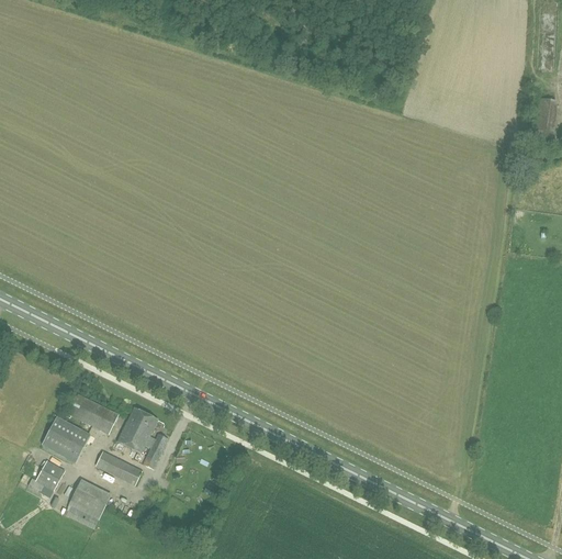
[(555,99),(538,97),(532,135),(550,138),(555,99)]
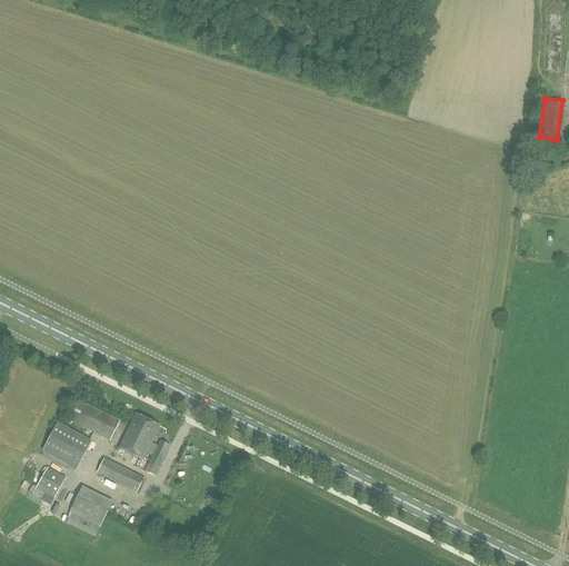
[(69,417),(110,438),(120,418),(79,397),(69,417)]
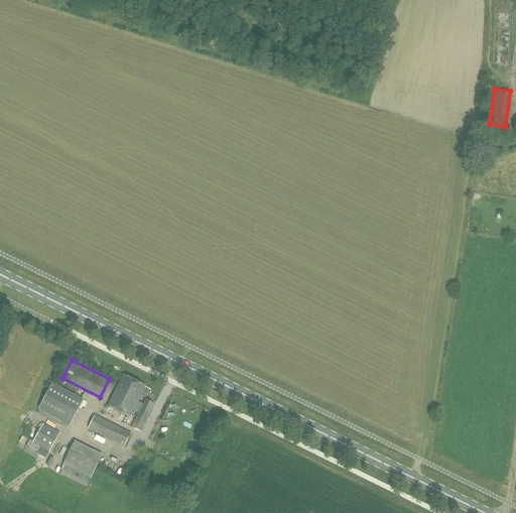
[(145,383),(123,373),(108,403),(130,413),(133,407),(139,410),(132,424),(141,429),(154,401),(145,396),(143,401),(137,398),(145,383)]
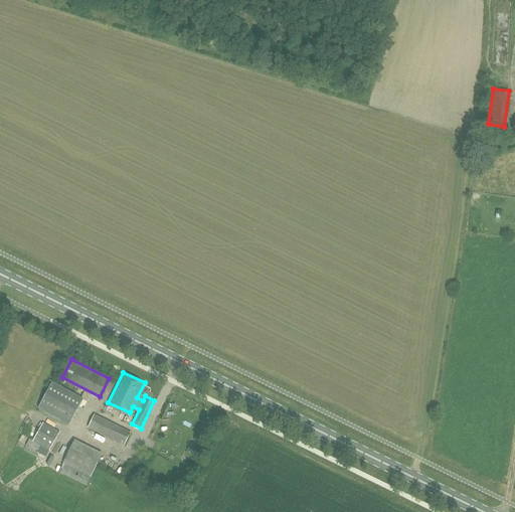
[(69,422),(82,396),(51,380),(38,405),(61,417),(60,418),(69,422)]
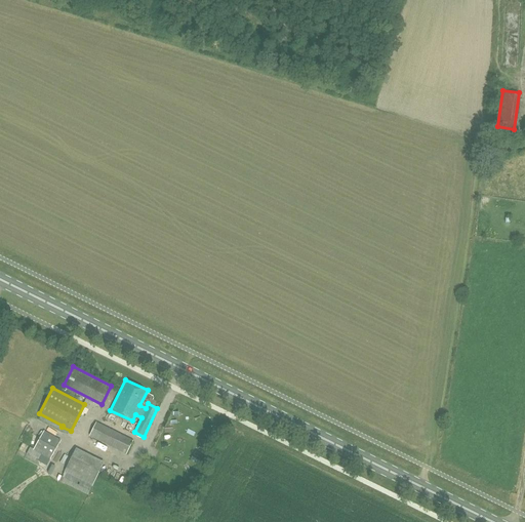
[(89,433),(126,451),(133,438),(96,419),(89,433)]
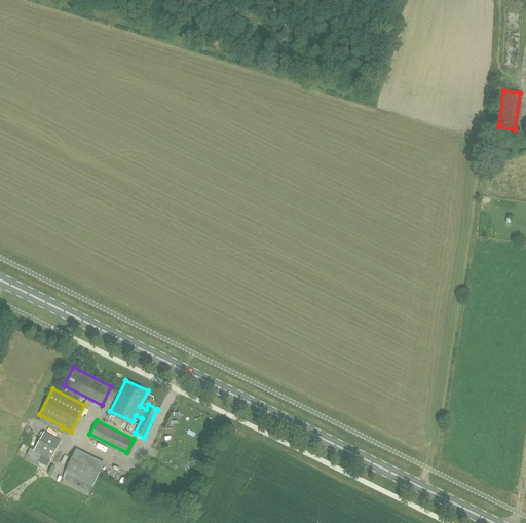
[(44,430),(34,448),(50,456),(61,438),(44,430)]
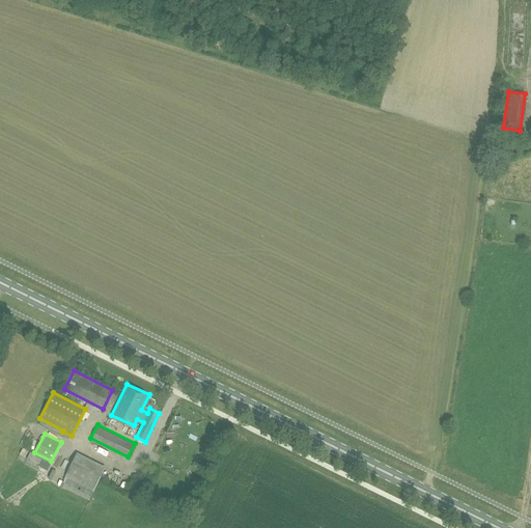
[(34,452),(30,449),(26,457),(38,464),(42,457),(50,462),(51,461),(34,452)]
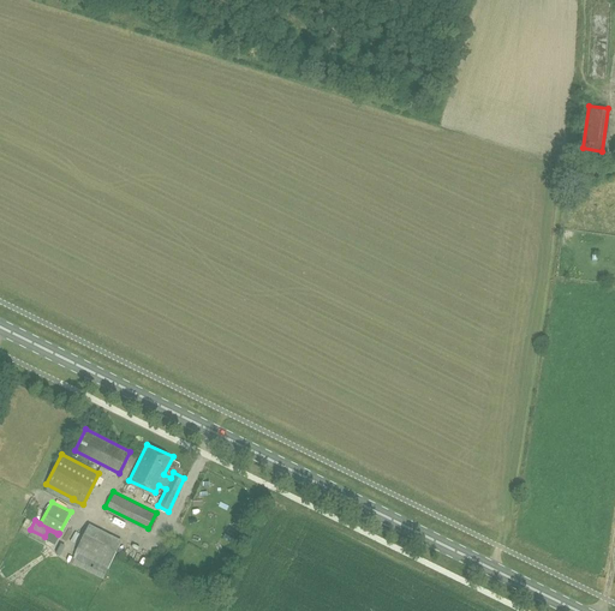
[(76,549),(71,559),(70,561),(103,577),(109,565),(108,565),(120,539),(89,523),(76,549)]
